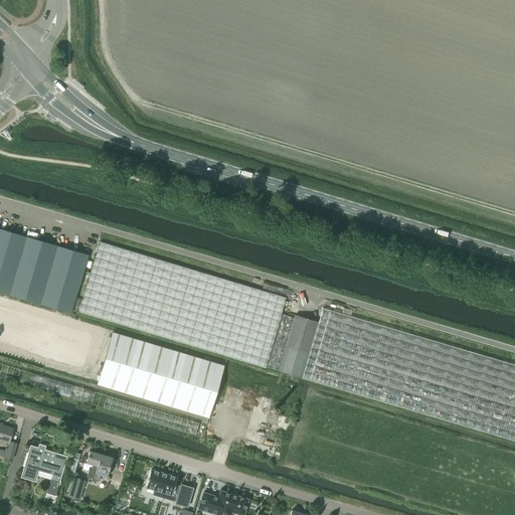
[(0,292),(70,313),(88,254),(0,228),(0,292)]
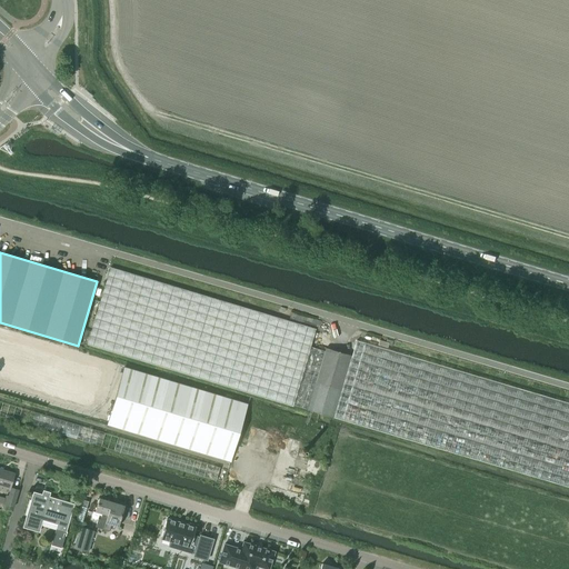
[(89,343),(307,410),(325,351),(310,347),(316,330),(111,267),(89,343)]
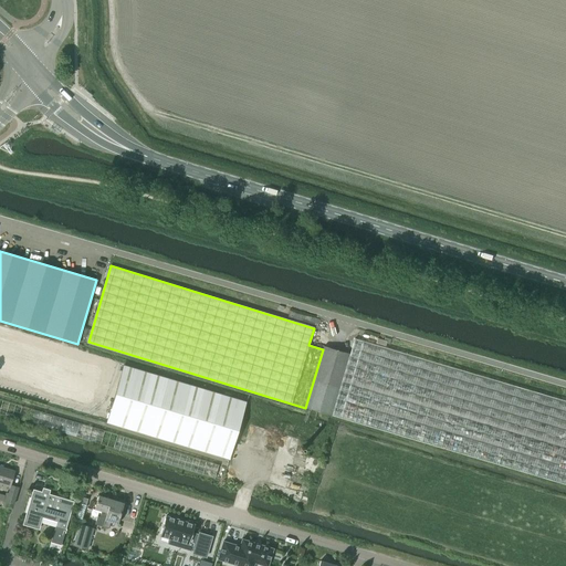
[(349,354),(331,416),(448,451),(565,485),(565,402),(354,338),(353,343),(349,354)]
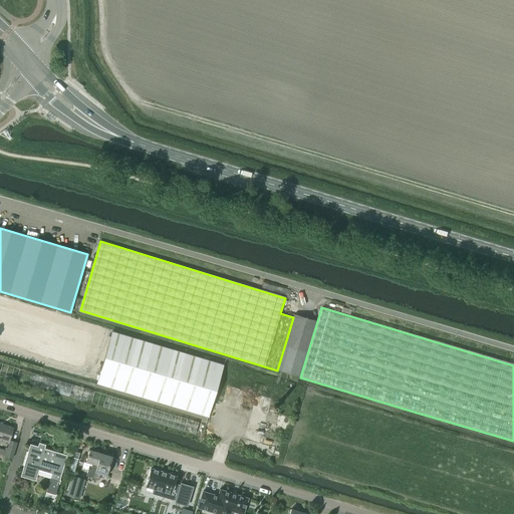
[(277,370),(300,377),(317,321),(293,314),(293,317),(277,370)]
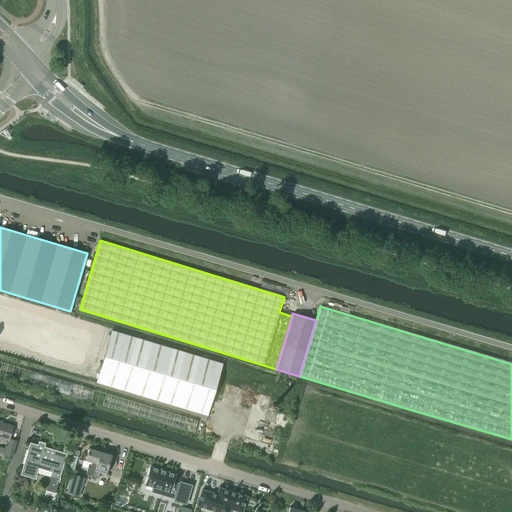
[(206,415),(222,364),(111,331),(96,382),(206,415)]
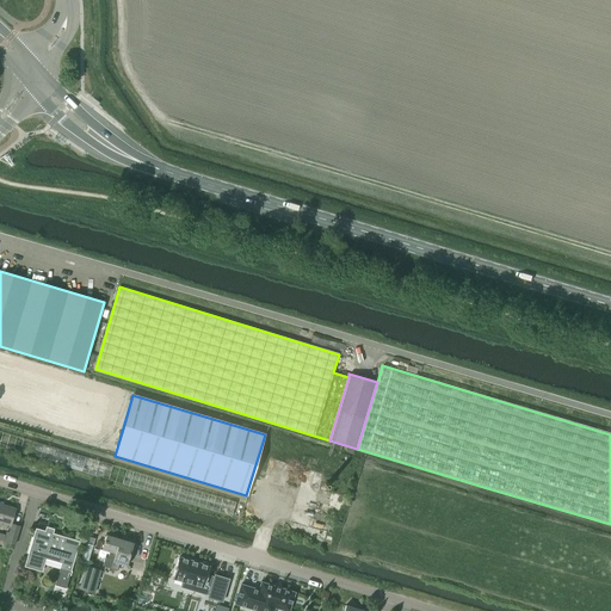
[(112,456),(119,432),(56,413),(49,437),(112,456)]
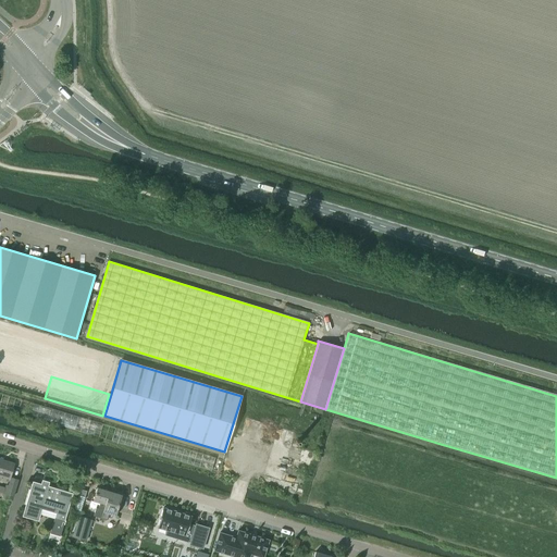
[(12,496),(17,479),(11,477),(14,463),(0,459),(0,480),(5,482),(7,479),(10,480),(8,484),(5,483),(3,493),(12,496)]
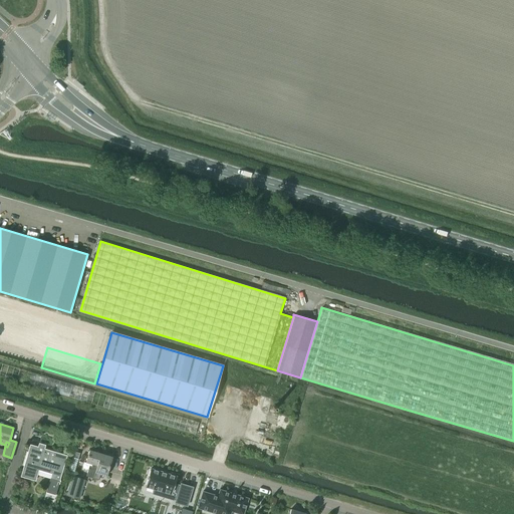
[(30,445),(21,474),(36,478),(38,471),(51,475),(50,478),(46,492),(55,495),(59,481),(66,456),(30,445)]
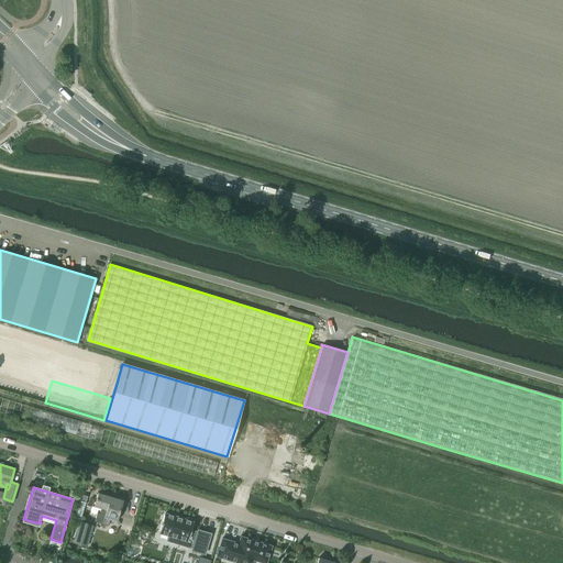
[(102,523),(110,497),(98,493),(94,507),(100,508),(99,514),(97,514),(94,521),(102,523)]
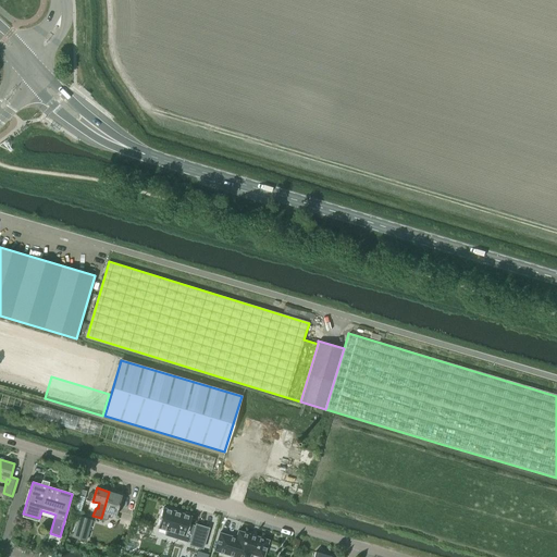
[(77,502),(84,503),(87,492),(81,490),(77,502)]
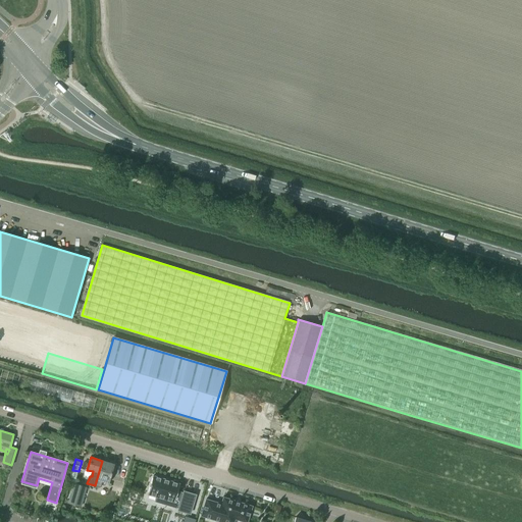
[(102,461),(95,485),(100,487),(101,481),(108,483),(111,472),(114,473),(116,466),(113,466),(114,464),(102,461)]
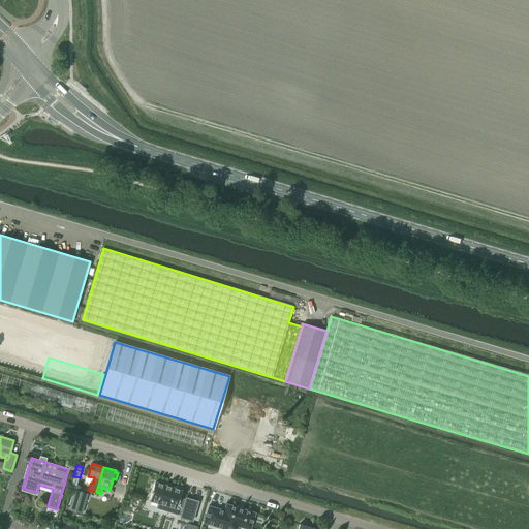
[(181,491),(181,490),(170,487),(165,486),(155,483),(154,483),(149,500),(149,501),(157,503),(156,508),(165,511),(166,506),(175,508),(175,509),(176,509),(176,508),(176,506),(182,508),(180,517),(191,521),(197,502),(185,498),(185,500),(179,498),(181,491)]
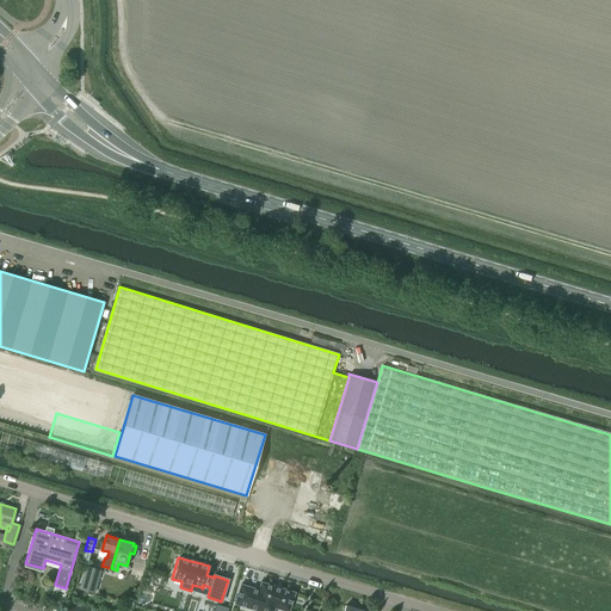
[(102,569),(86,566),(79,590),(94,594),(102,569)]
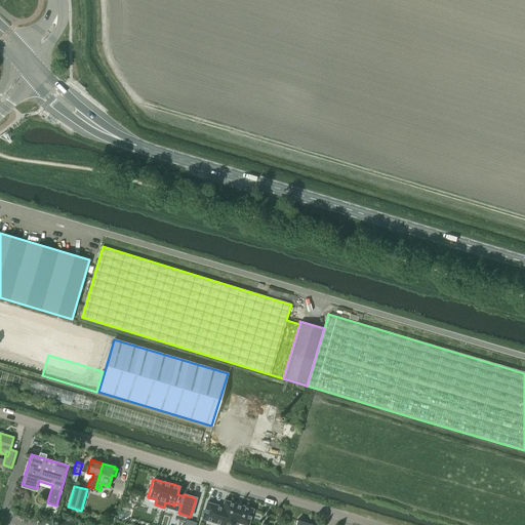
[(221,507),(206,502),(201,519),(220,524),(234,524),(235,522),(244,524),(247,524),(252,509),(224,500),(221,507)]
